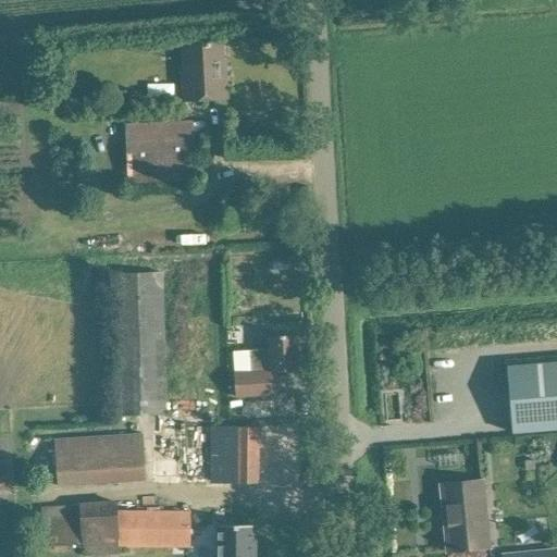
[(221,44),(199,45),(181,46),(182,70),(180,70),(182,101),(226,99),(224,73),(222,73),(221,44)]
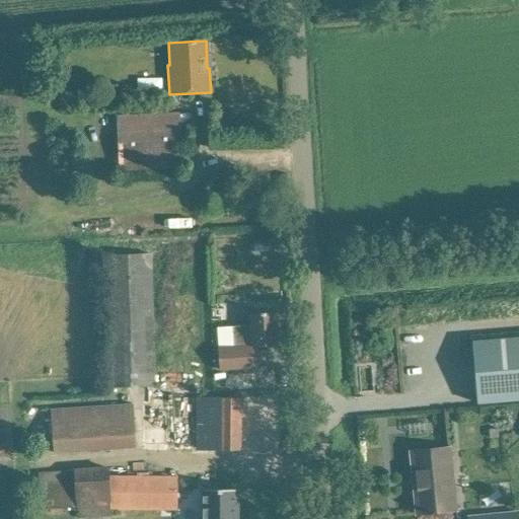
[(191,114),(117,117),(119,169),(180,166),(178,127),(192,126),(191,114)]
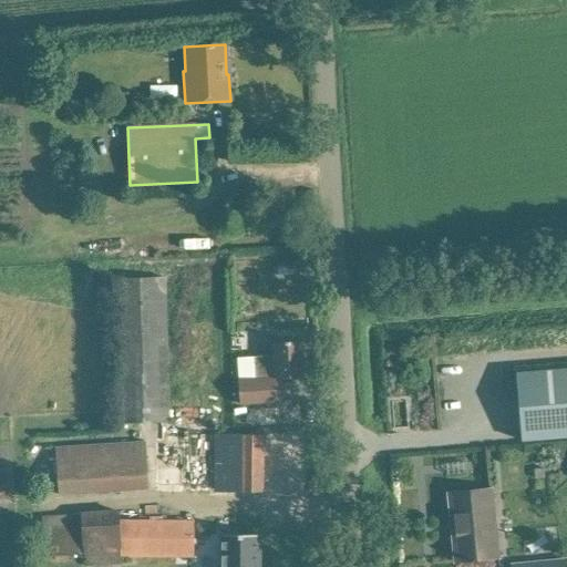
[(164,278),(113,279),(116,423),(167,422),(164,278)]
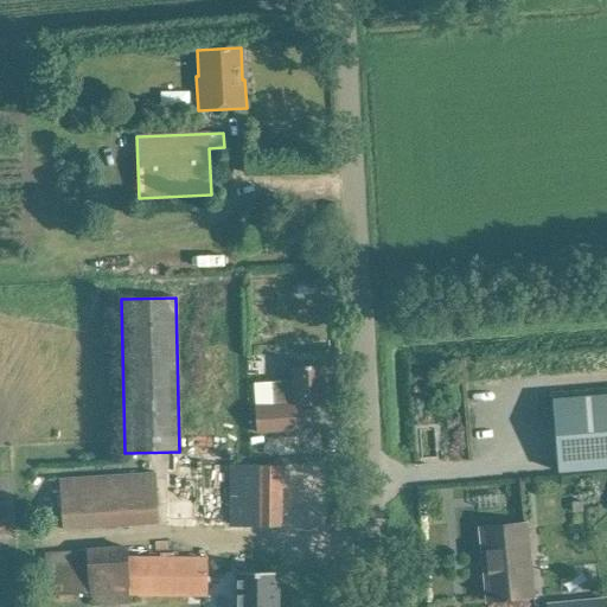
[(323,365),(299,366),(292,368),(293,381),(273,382),(274,407),(255,408),(256,433),(296,429),(295,406),(325,403),(323,365)]
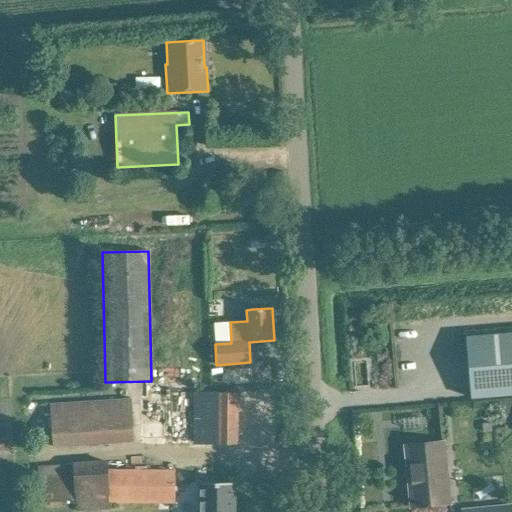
[(511,333),(465,337),(471,398),(511,394),(511,333)]
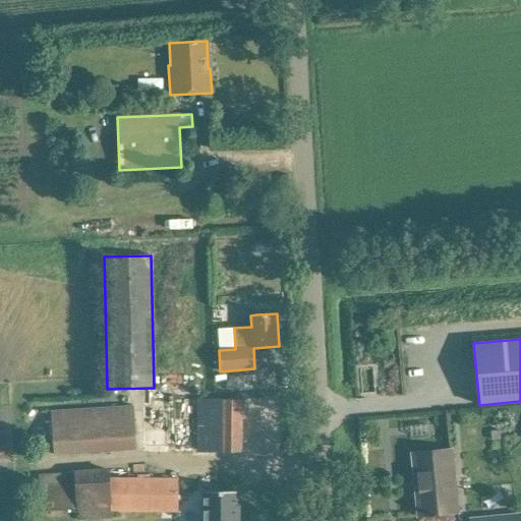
[(210,392),(209,378),(183,380),(184,395),(210,392)]
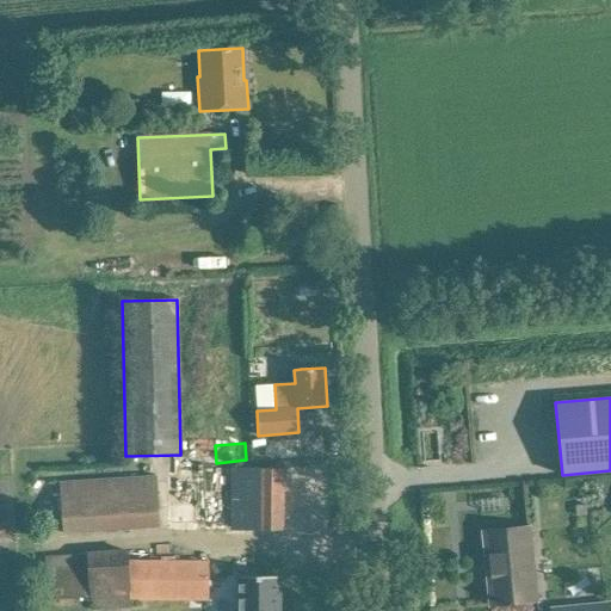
[(341,486),(327,486),(327,452),(306,451),(304,507),(340,507),(341,486)]
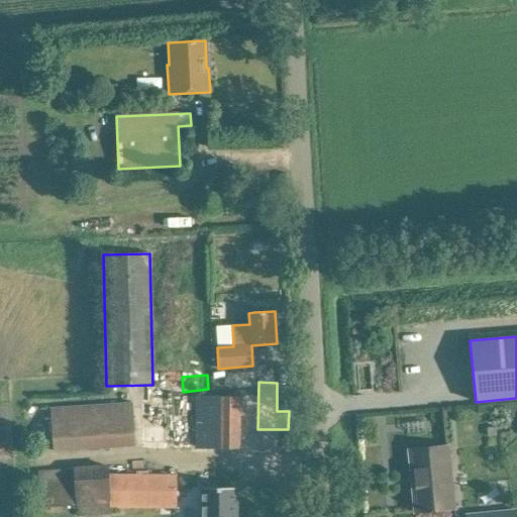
[(168,450),(238,449),(238,397),(168,398),(168,450)]
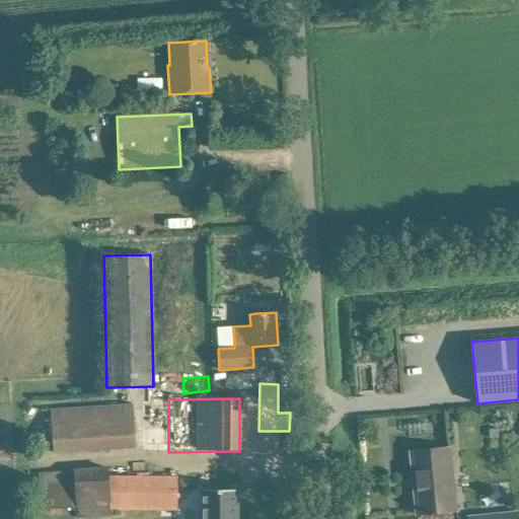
[(50,410),(51,427),(53,453),(135,448),(132,404),(50,410)]
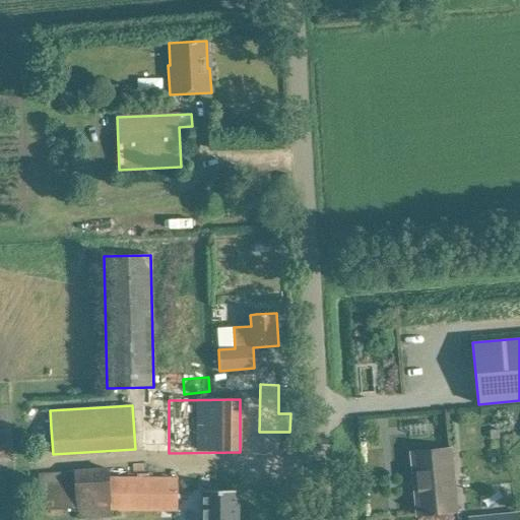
[(451,449),(431,451),(410,453),(413,479),(417,479),(420,515),(431,514),(431,516),(435,515),(435,513),(457,511),(451,449)]
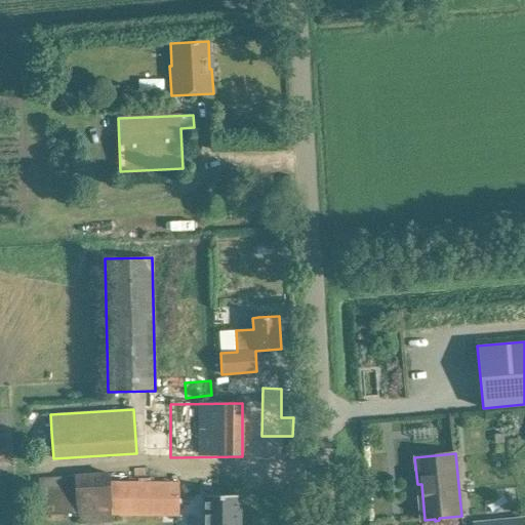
[(75,477),(38,479),(41,516),(76,514),(77,524),(112,522),(112,517),(178,517),(178,483),(109,483),(109,472),(74,474),(75,477)]
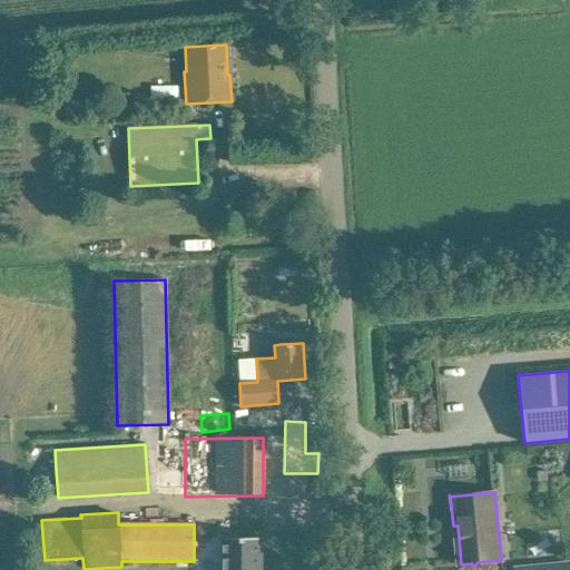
[(261,569),(261,538),(222,538),(222,569),(261,569)]
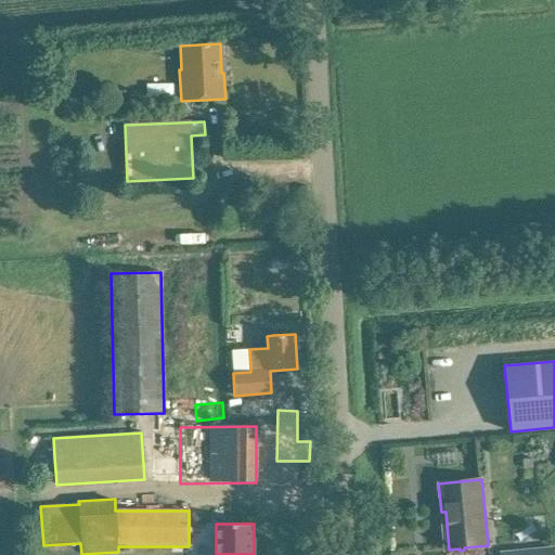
[(554,554),(554,546),(554,545),(501,551),(501,554),(554,554)]
